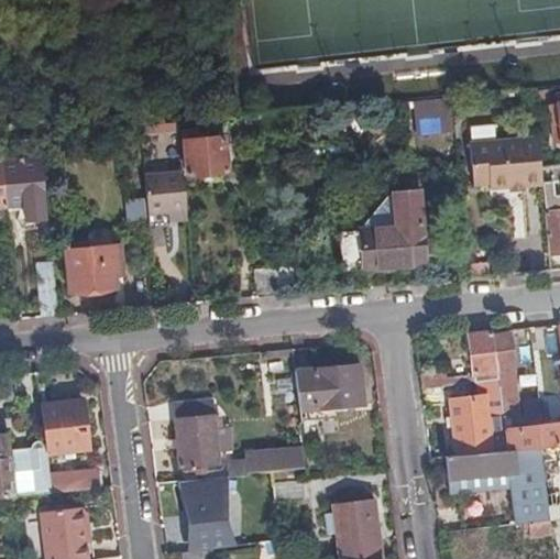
[(559,91),(557,92),(557,102),(550,103),(550,116),(559,114),(559,128),(559,91)]
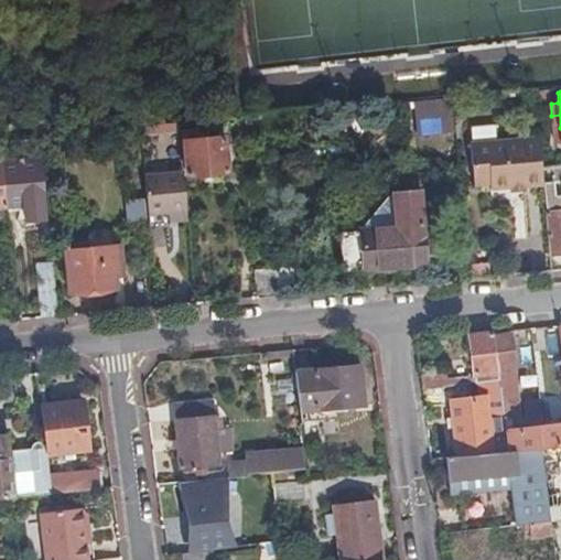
[(560,128),(560,115),(551,116),(553,142),(560,141),(560,128)]
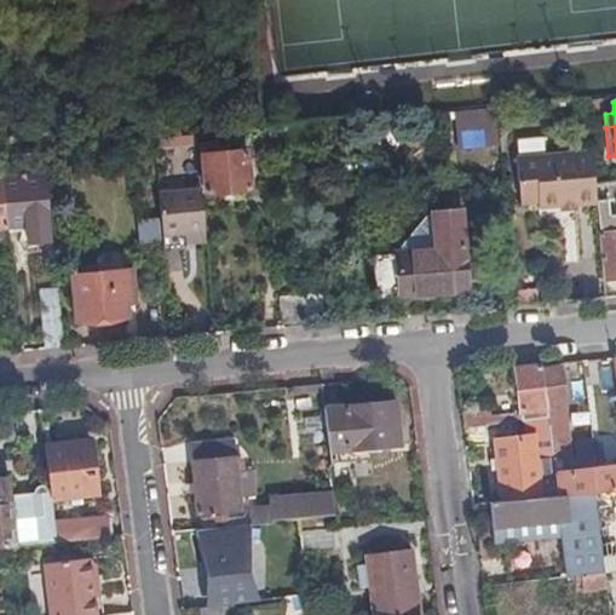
[(592,199),(588,147),(512,153),(516,199),(533,197),(534,203),(558,201),(557,195),(569,194),(569,201),(592,199)]
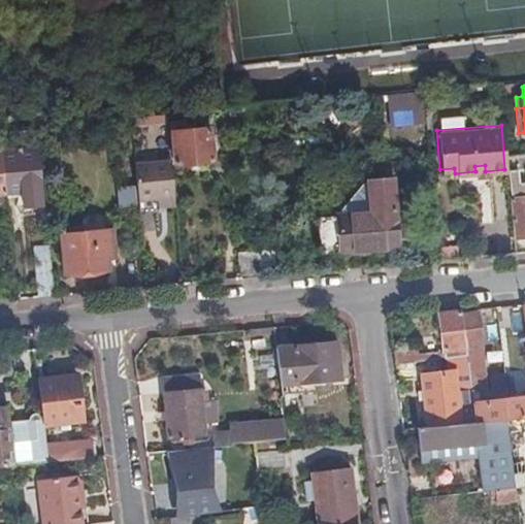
[(176,164),(215,161),(212,127),(173,130),(176,164)]
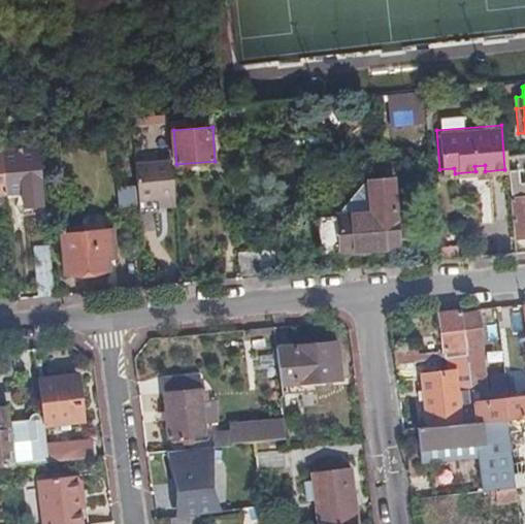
[(41,203),(36,148),(1,152),(5,192),(23,190),(25,205),(41,203)]
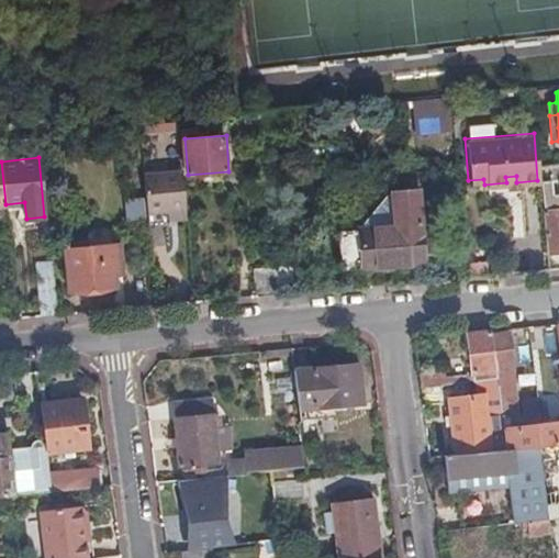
[(145,176),(148,212),(168,211),(187,210),(183,173),(145,176)]
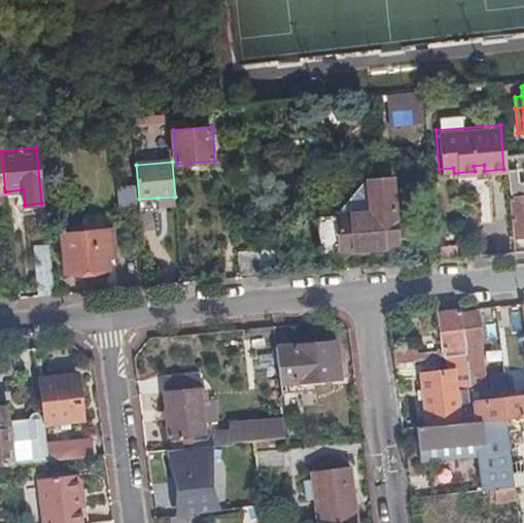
[(508,171),(515,236),(523,235),(523,182),(519,183),(518,170),(508,171)]
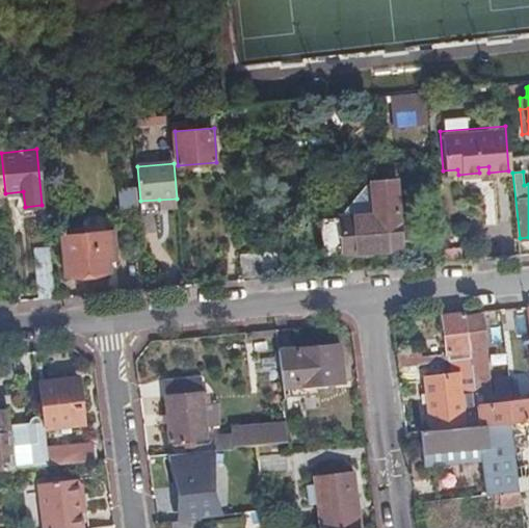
[(359,194),(364,252),(367,252),(367,251),(402,247),(401,240),(418,239),(414,205),(398,206),(396,180),(372,182),(372,184),(367,185),(359,194)]
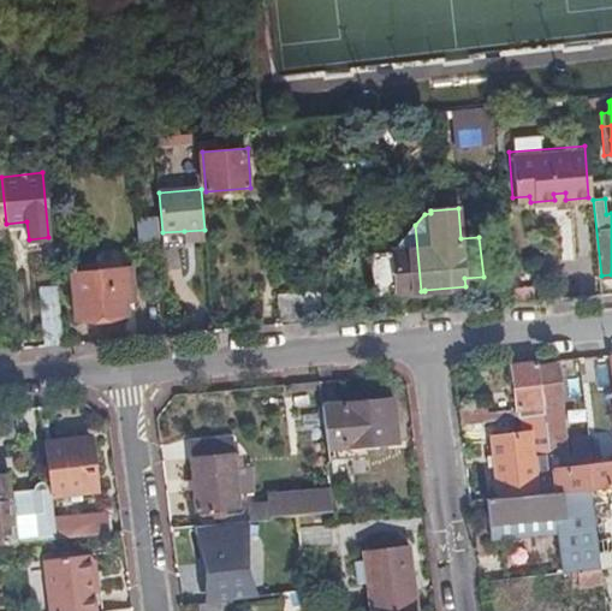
[(398,294),(421,291),(415,225),(399,243),(400,250),(394,250),(398,294)]
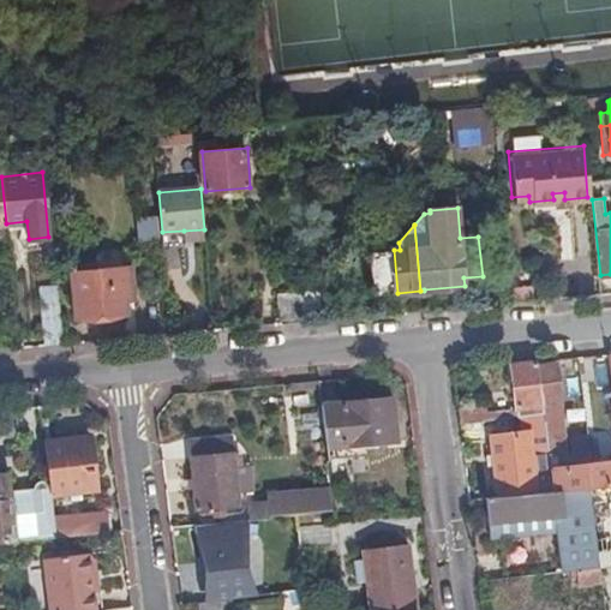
[(185,240),(205,239),(204,229),(184,231),(185,240)]
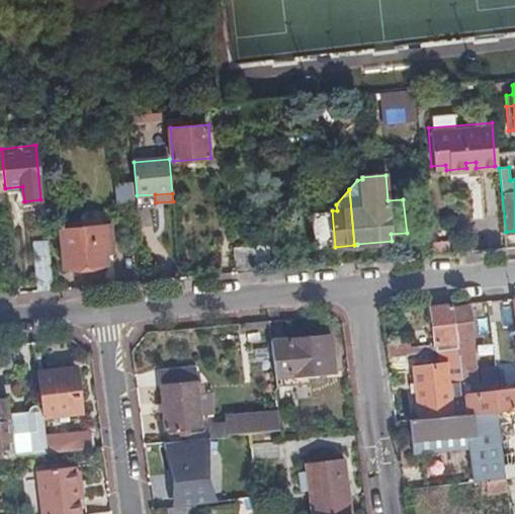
[(97,225),(100,263),(106,263),(104,242),(111,241),(110,224),(97,225)]
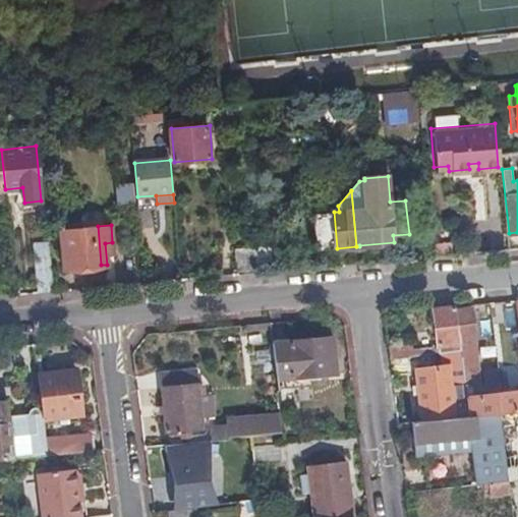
[(101,265),(98,226),(60,230),(63,268),(101,265)]
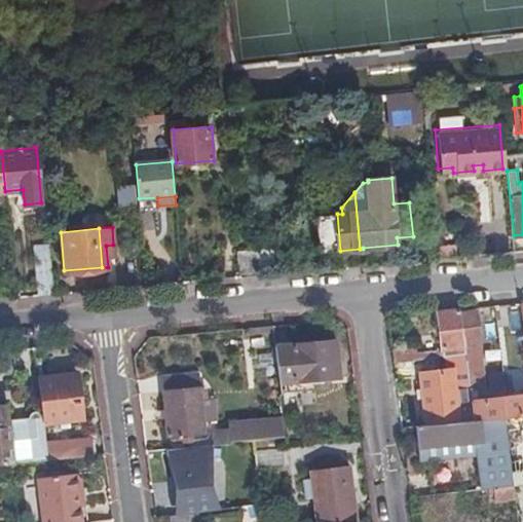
[(53,292),(49,244),(33,246),(37,294),(53,292)]
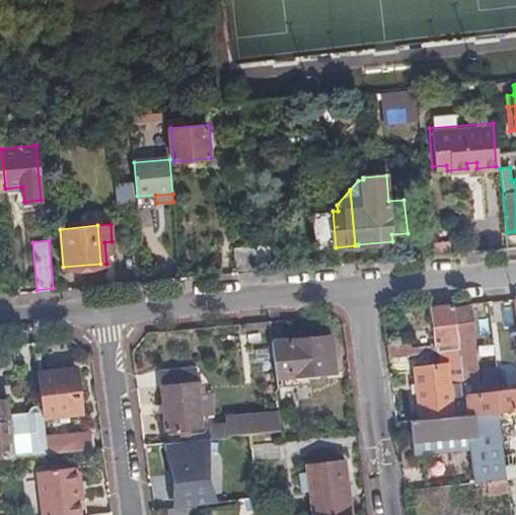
[(237,247),(239,273),(255,271),(253,245),(237,247)]
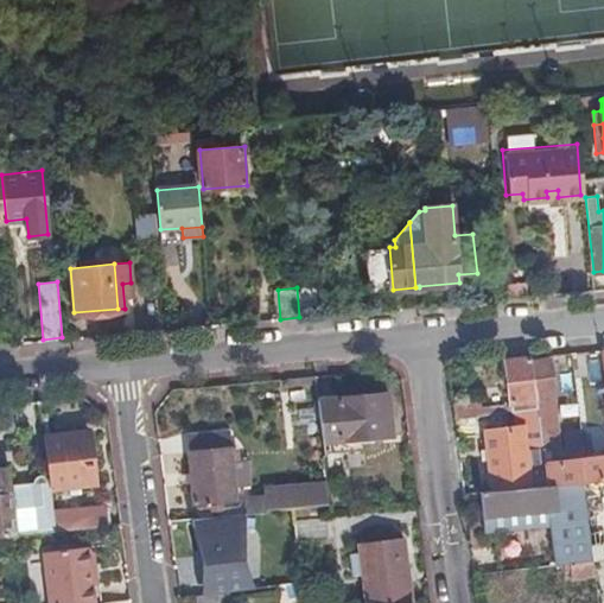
[(531,363),(531,356),(506,359),(512,402),(536,400),(531,363)]
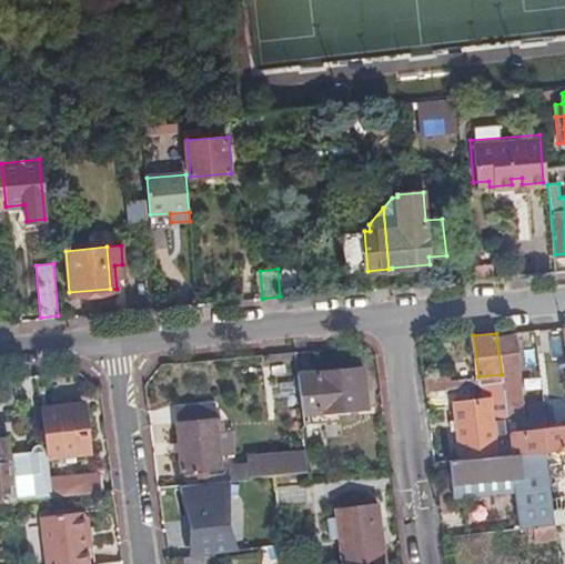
[(507,424),(516,424),(515,419),(525,418),(515,338),(496,340),(502,374),(502,383),(507,424)]
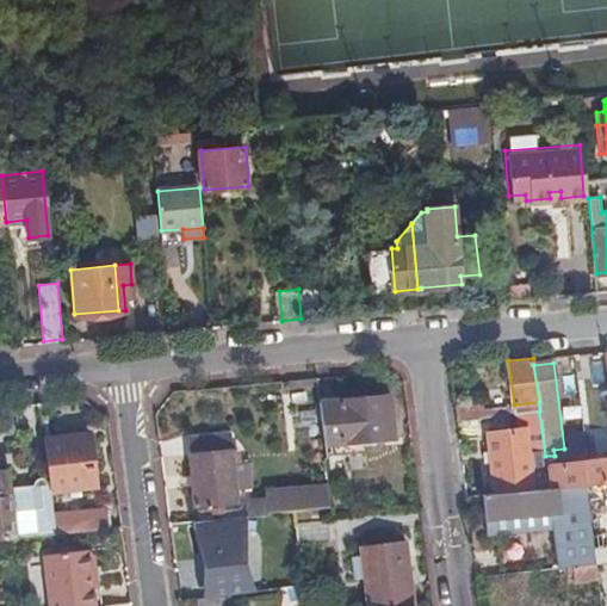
[(392,436),(389,394),(319,400),(323,441),(392,436)]
